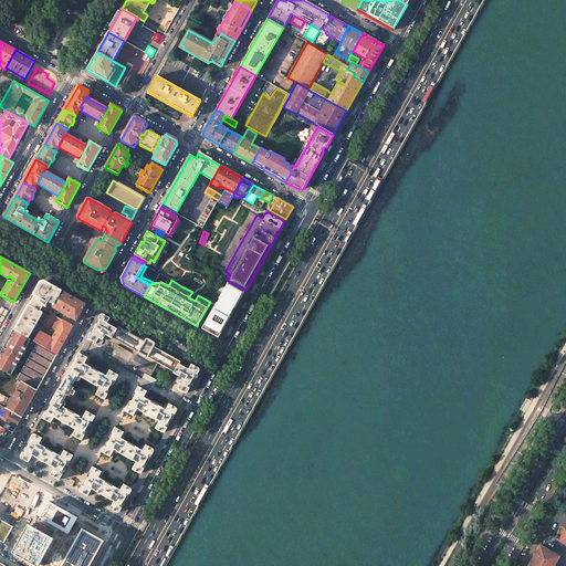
[(218,338),(245,291),(228,281),(215,304),(210,302),(198,323),(203,326),(201,328),(218,338)]
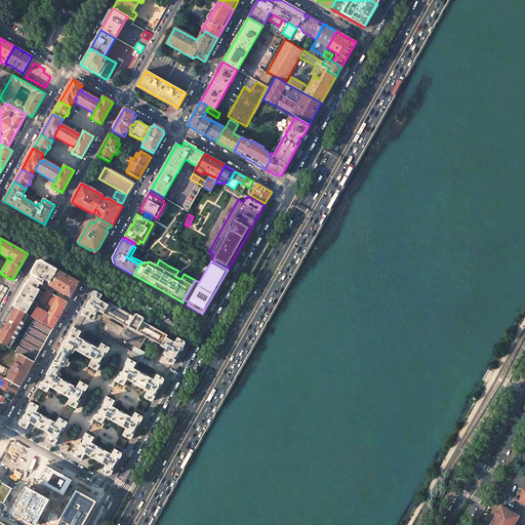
[(43,263),(36,265),(26,282),(37,289),(40,283),(42,285),(45,280),(50,283),(57,270),(48,265),(43,263)]
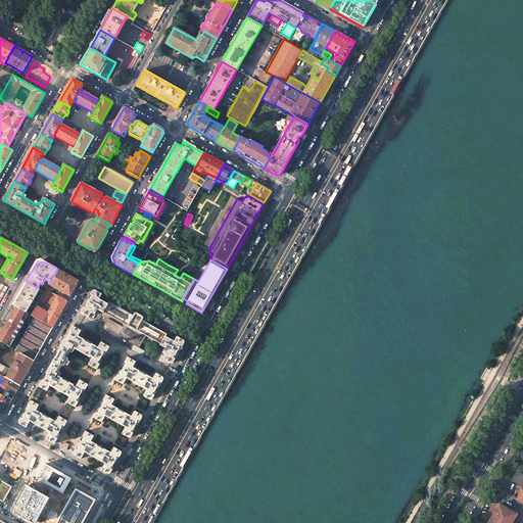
[(79,281),(57,269),(50,282),(48,285),(63,293),(66,294),(70,297),(79,281)]
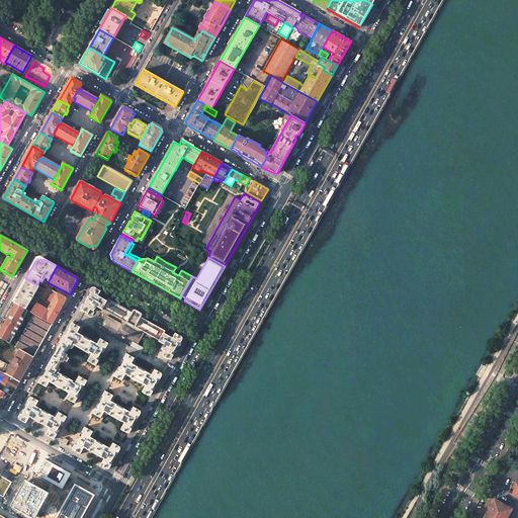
[(19,288),(12,301),(25,310),(38,286),(36,285),(25,278),(19,288)]
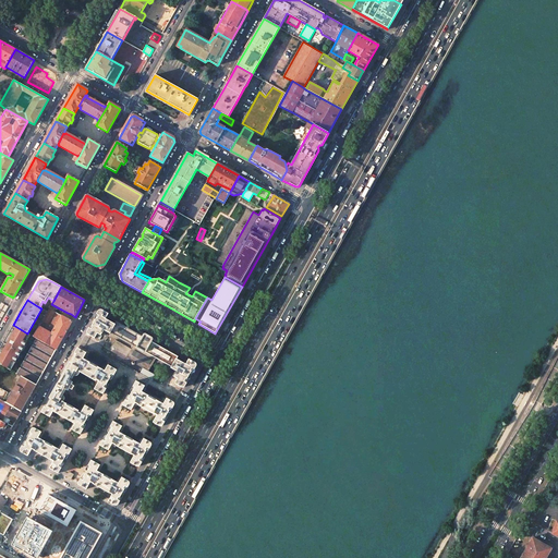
[(47,312),(41,308),(27,334),(29,335),(33,337),(47,312)]
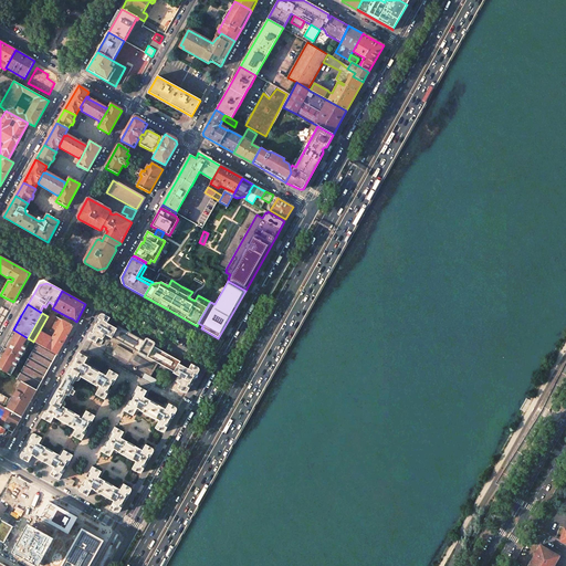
[(73,326),(60,318),(56,325),(55,325),(52,331),(48,328),(55,316),(50,313),(48,316),(33,342),(37,344),(56,355),(65,339),(70,333),(73,326)]
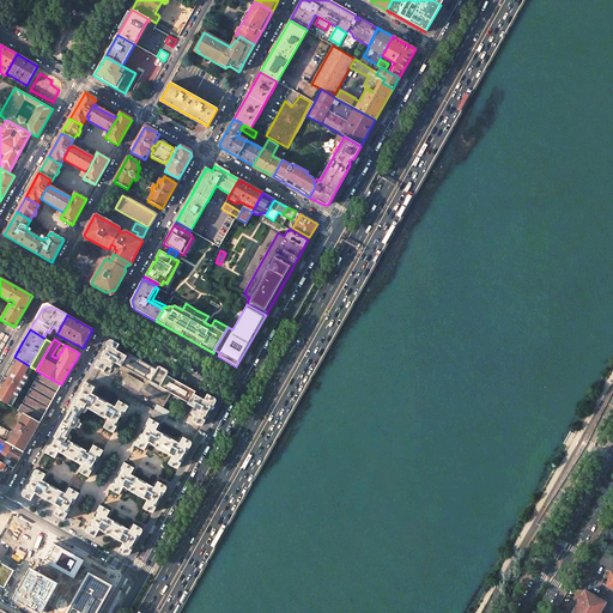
[(107,350),(102,358),(101,362),(98,360),(96,363),(96,365),(96,366),(97,368),(103,371),(103,372),(107,374),(108,374),(108,372),(110,368),(114,362),(120,365),(126,357),(115,351),(119,345),(113,341),(110,340),(109,341),(108,343),(105,345),(109,347),(108,350),(107,350)]
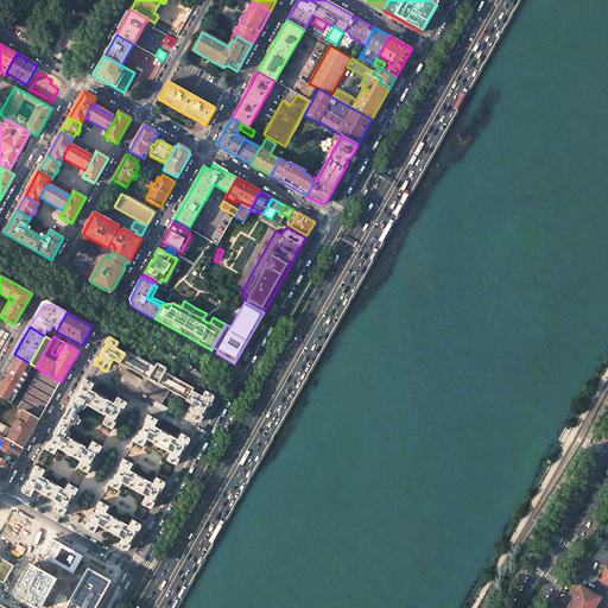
[(151,363),(126,350),(125,354),(119,362),(118,366),(125,371),(120,379),(145,393),(144,394),(143,396),(144,397),(145,398),(146,398),(147,397),(157,401),(162,405),(166,394),(184,405),(187,401),(192,392),(194,388),(170,375),(171,372),(152,361),(151,363)]
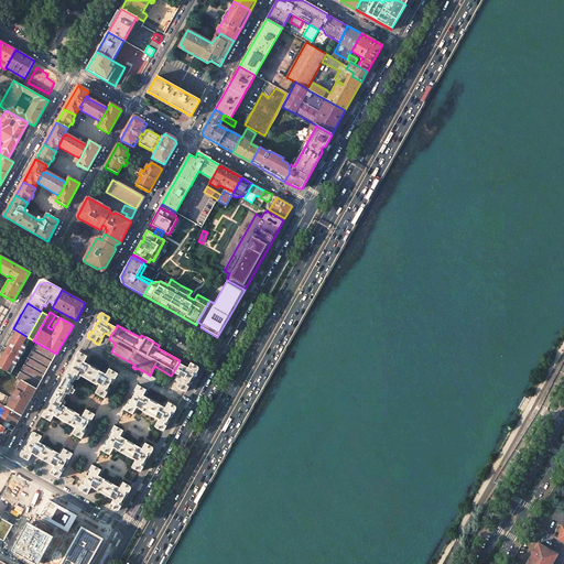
[(26,346),(30,338),(28,337),(13,328),(0,351),(0,368),(3,370),(6,371),(10,375),(15,366),(13,365),(15,361),(18,361),(23,350),(22,349),(24,345),(26,346)]
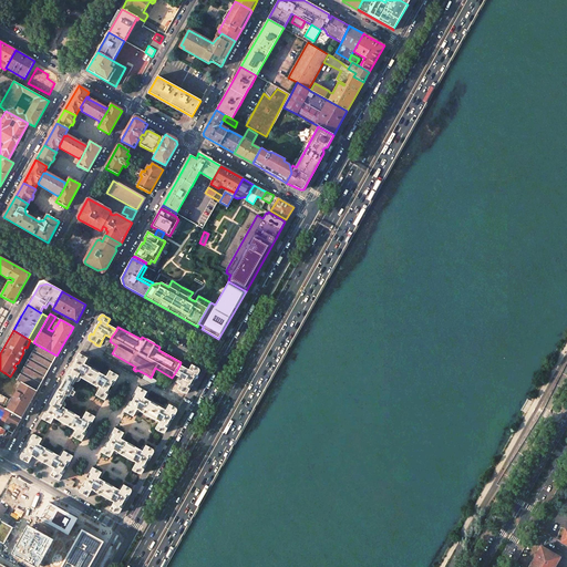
[(37,391),(57,356),(37,344),(17,380),(22,383),(37,391)]
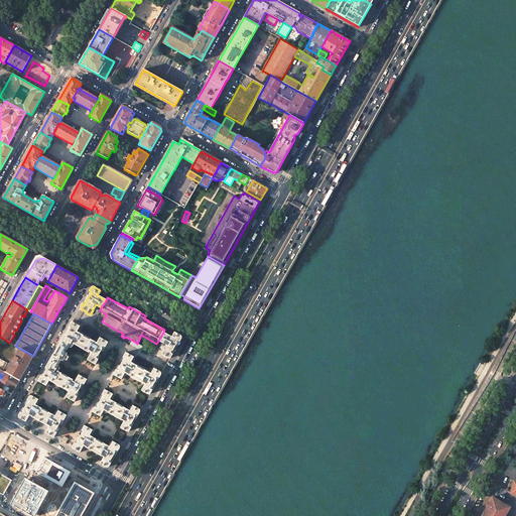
[(56,348),(53,355),(52,355),(46,366),(45,368),(47,369),(42,377),(40,376),(38,381),(46,386),(49,380),(70,392),(67,397),(75,402),(77,397),(75,395),(76,393),(77,393),(81,386),(80,386),(82,383),(84,385),(87,380),(79,375),(78,377),(76,381),(75,383),(72,381),(73,380),(69,378),(68,379),(60,375),(61,374),(58,372),(57,372),(56,374),(54,373),(56,369),(54,368),(60,357),(62,358),(65,359),(66,360),(68,356),(67,355),(65,354),(62,353),(69,343),(71,344),(73,340),(75,341),(74,344),(89,352),(89,351),(92,353),(91,354),(89,358),(88,360),(96,365),(98,360),(96,358),(97,356),(98,356),(102,349),(101,349),(103,346),(105,348),(108,343),(100,338),(97,343),(91,340),(90,341),(83,337),(83,336),(77,332),(80,327),(72,321),(69,327),(71,328),(66,336),(65,335),(62,338),(56,348)]
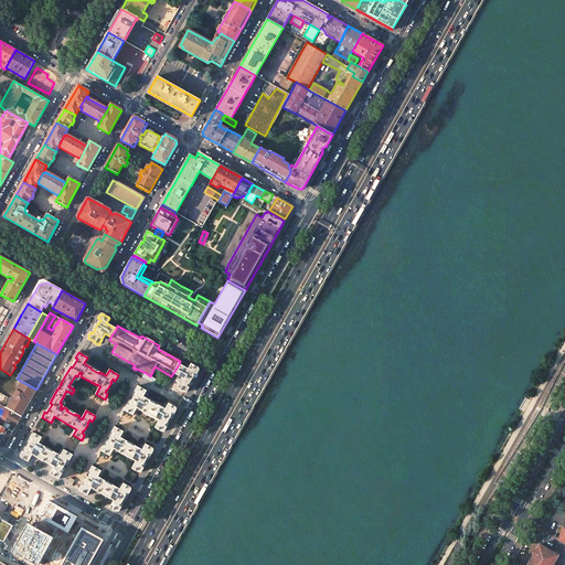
[(189,384),(193,376),(192,375),(194,372),(196,374),(199,371),(199,369),(198,368),(191,363),(188,369),(179,364),(173,373),(179,376),(179,377),(177,382),(180,383),(177,388),(183,392),(184,392),(185,392),(187,392),(188,391),(189,387),(187,386),(188,383),(189,384)]
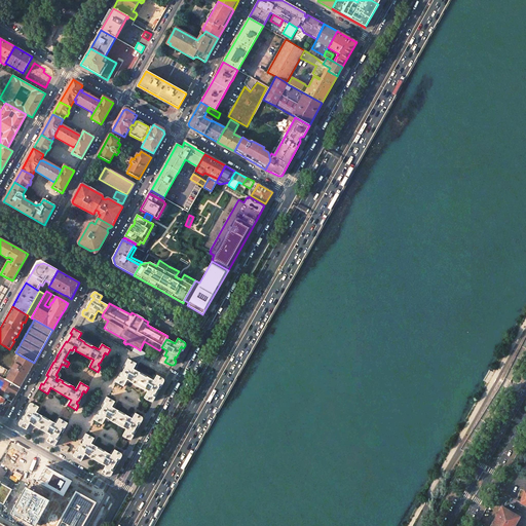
[(140,350),(136,347),(132,352),(143,359),(145,357),(146,353),(140,350)]
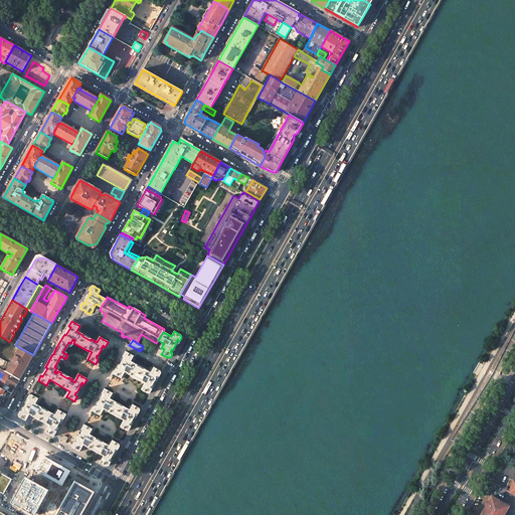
[(154,347),(148,344),(143,345),(143,346),(142,349),(151,354),(154,347)]
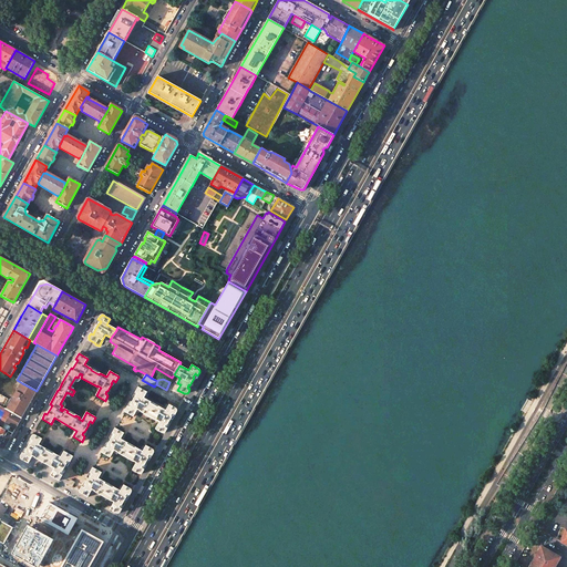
[(0,405),(21,419),(37,391),(22,383),(19,389),(18,388),(11,400),(0,393),(0,405)]
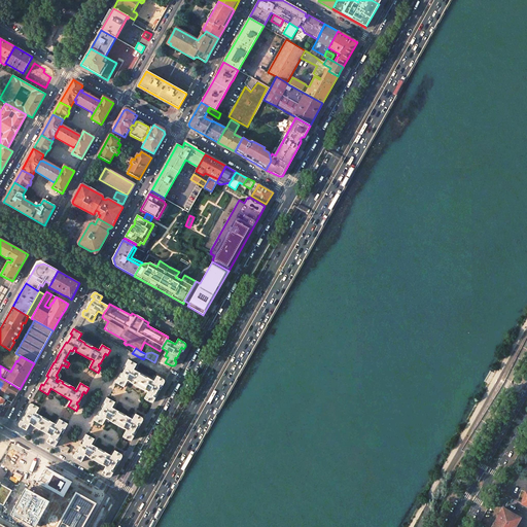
[(140,374),(134,371),(137,364),(129,360),(126,365),(128,366),(127,369),(126,369),(121,376),(123,377),(120,379),(118,378),(115,383),(124,387),(128,381),(130,382),(145,391),(145,390),(148,392),(144,398),(150,402),(151,402),(152,402),(154,401),(164,383),(165,382),(165,381),(164,380),(163,380),(157,376),(154,382),(147,378),(147,379),(139,375),(140,374)]
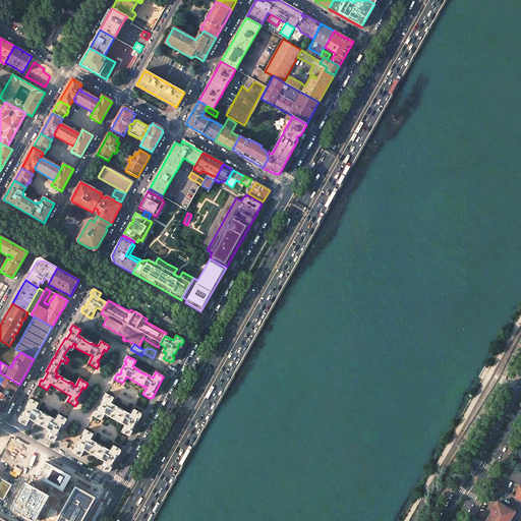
[(0,391),(2,393),(4,389),(14,394),(19,385),(0,372),(0,391)]
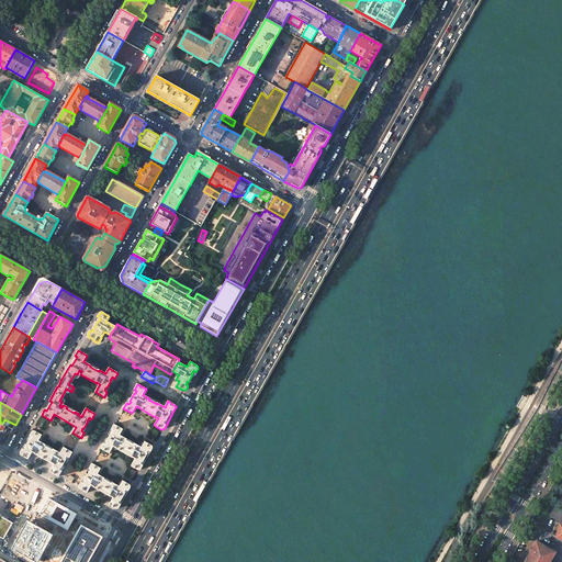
[(111,434),(107,441),(108,441),(105,445),(103,444),(100,448),(109,453),(113,447),(116,448),(115,448),(132,457),(135,459),(131,465),(137,470),(138,470),(139,470),(142,469),(143,465),(141,464),(142,461),(143,461),(147,453),(146,453),(148,450),(150,451),(153,449),(153,448),(153,447),(152,447),(152,446),(145,441),(142,448),(134,444),(134,445),(126,440),(126,439),(120,435),(123,429),(114,424),(111,430),(113,431),(112,434),(111,434)]
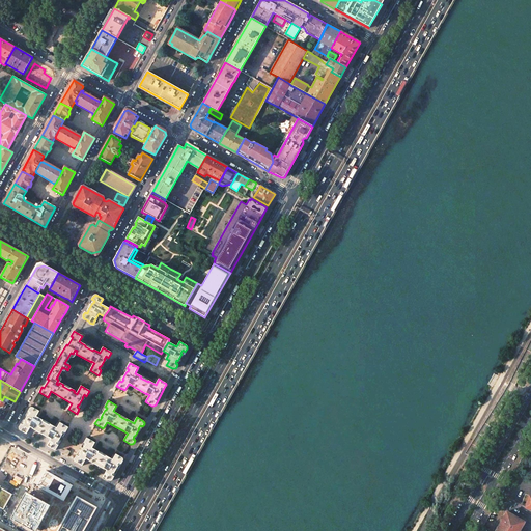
[(0,419),(3,421),(10,409),(6,406),(0,401),(0,419)]
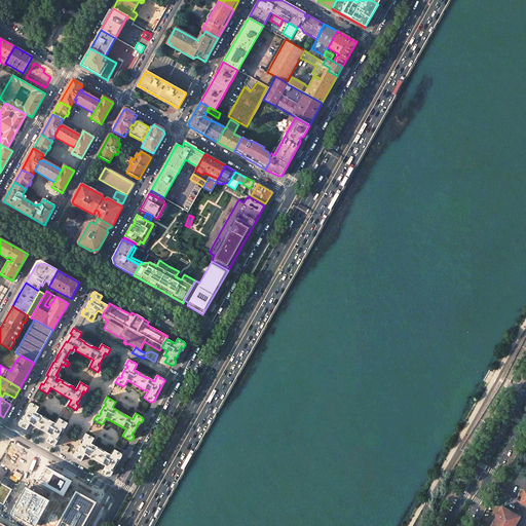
[(20,426),(26,429),(30,423),(33,424),(40,428),(47,434),(48,433),(50,435),(46,442),(54,446),(58,441),(55,440),(57,437),(58,438),(62,430),(61,429),(63,427),(65,428),(68,423),(60,418),(60,419),(57,423),(57,424),(49,420),(49,421),(42,417),(42,416),(36,413),(36,412),(38,408),(39,407),(32,403),(30,404),(28,408),(30,409),(29,412),(28,411),(23,418),(24,419),(23,421),(20,420),(19,421),(20,426)]
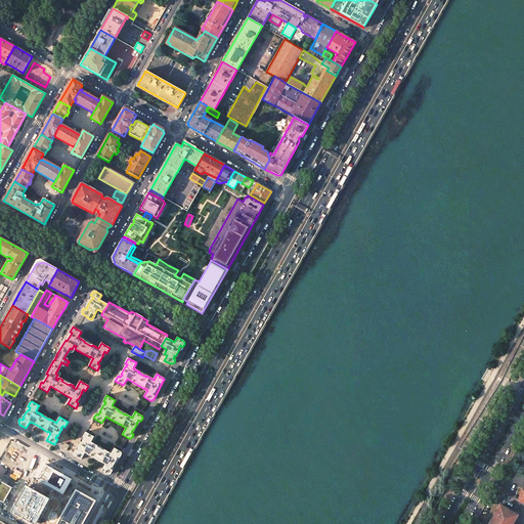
[(97,445),(91,442),(91,441),(94,436),(86,432),(83,437),(85,438),(84,441),(83,440),(79,447),(80,448),(79,450),(76,449),(73,454),(81,460),(85,452),(87,453),(87,454),(102,463),(105,464),(101,471),(107,474),(108,475),(110,474),(111,473),(113,471),(111,469),(112,466),(113,467),(117,460),(116,459),(118,455),(120,457),(121,455),(122,453),(121,452),(121,451),(115,448),(112,453),(104,449),(104,450),(96,446),(97,445)]
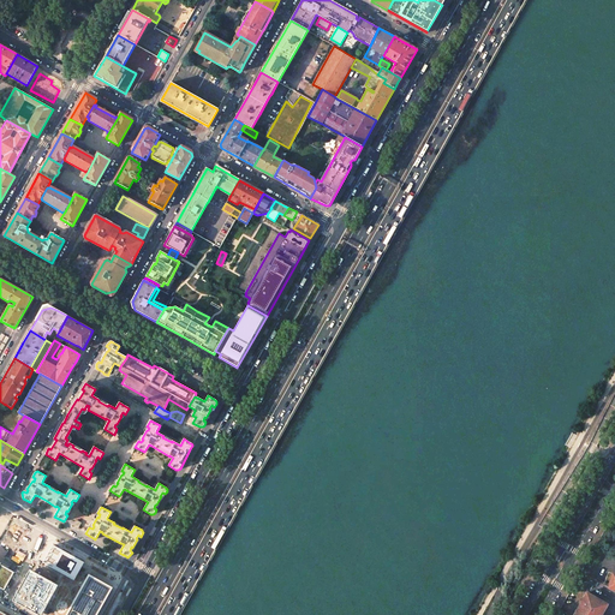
[(84,562),(53,545),(42,562),(75,580),(84,562)]
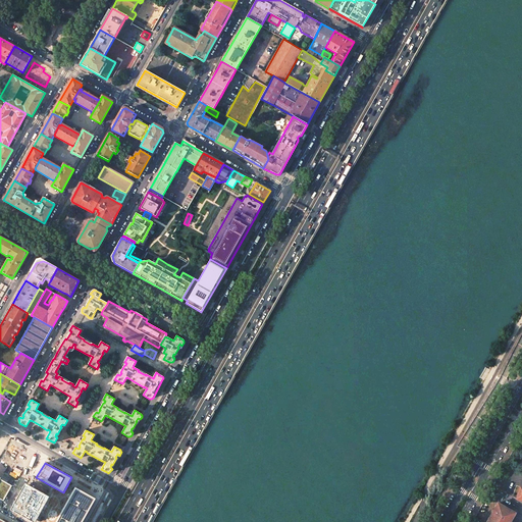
[(0,499),(4,502),(13,486),(4,480),(0,479),(1,478),(0,477),(0,499)]
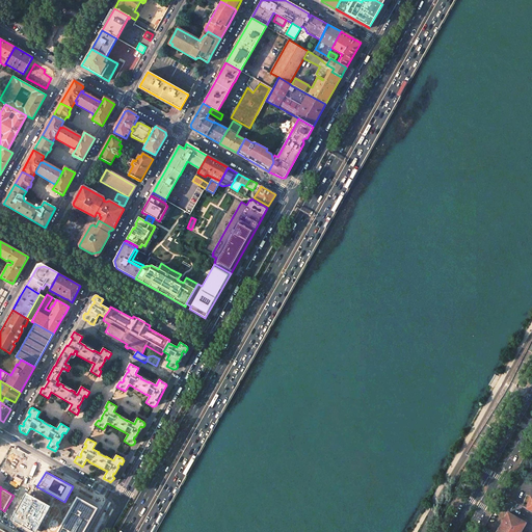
[(35,531),(51,506),(27,493),(11,520),(33,531),(35,531)]
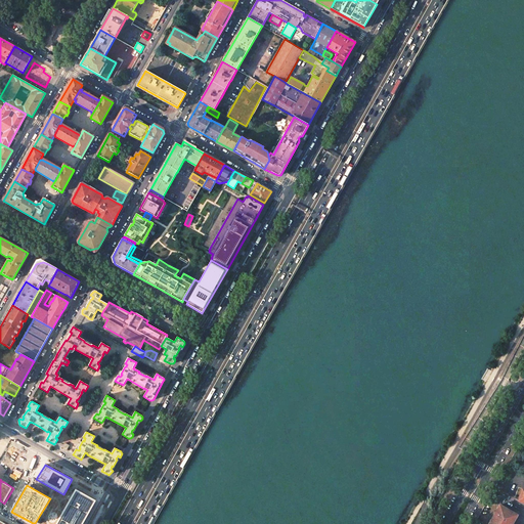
[(76,489),(55,523),(83,523),(96,501),(76,489)]
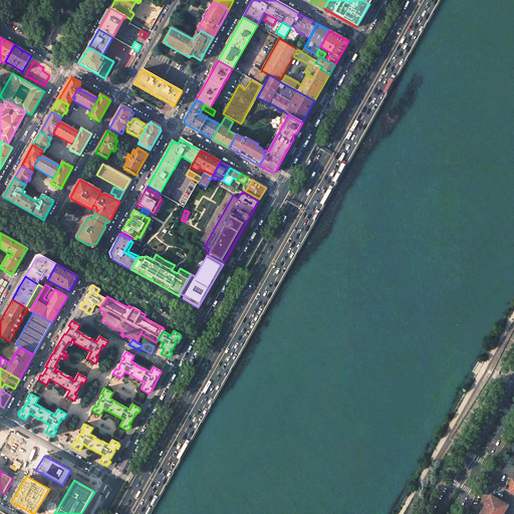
[(492,495),(480,513),(504,513),(509,505),(492,495)]
